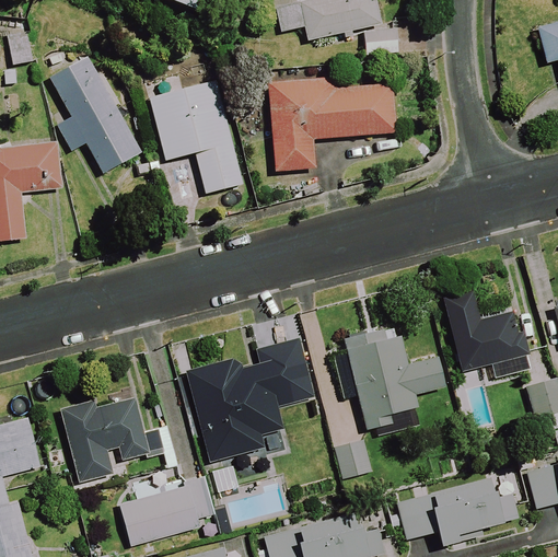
[(161,0),(200,15),(206,0),(161,0)]
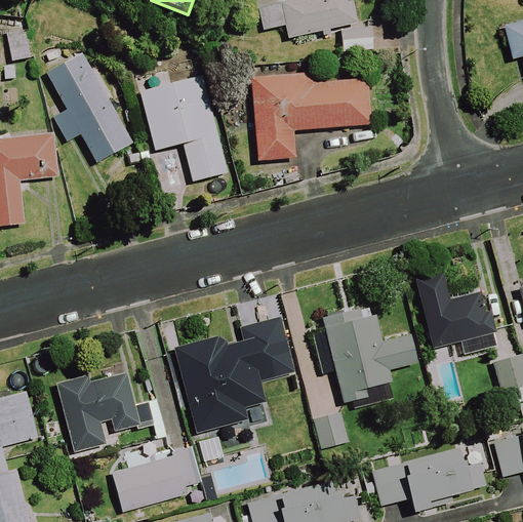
[(357,22),(352,0),(286,0),(258,6),(265,30),(285,26),(287,38),(357,22)]
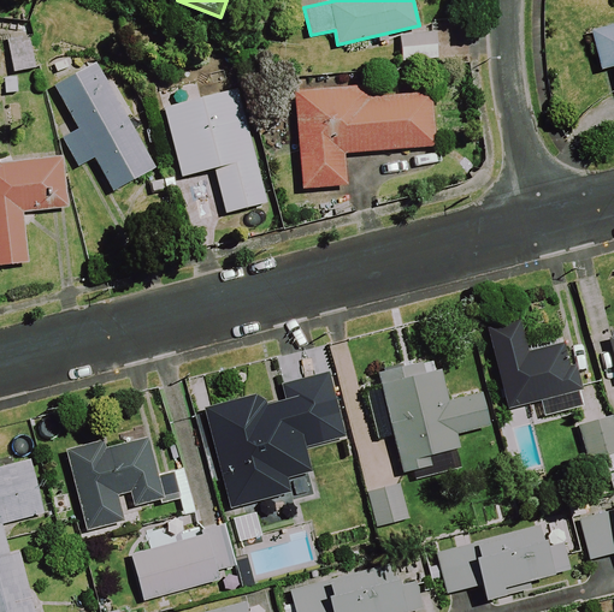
[(613,24),(591,30),(601,69),(613,65),(613,24)]
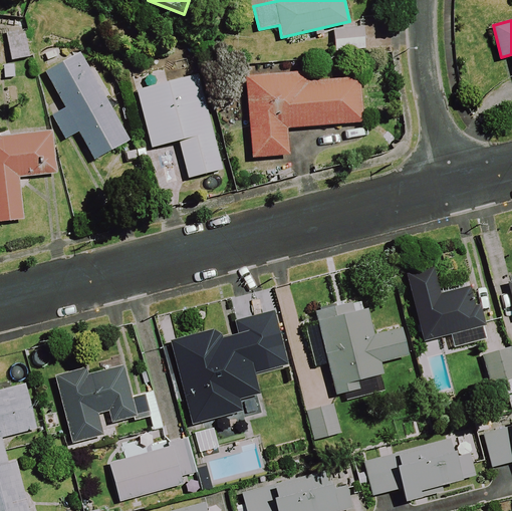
[(24,26),(7,30),(13,59),(30,56),(24,26)]
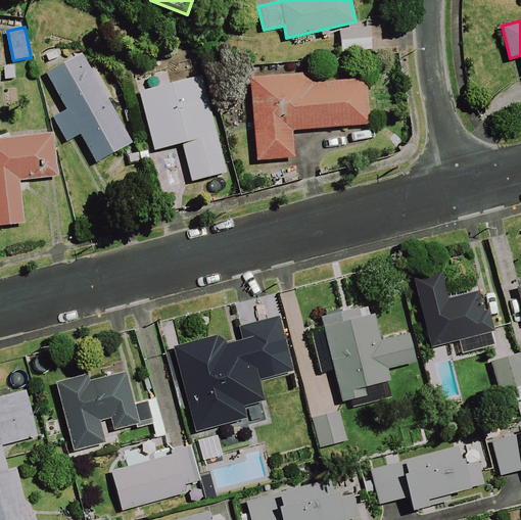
[(133,143),(85,52),(47,72),(66,109),(54,116),(66,141),(81,134),(95,162),(133,143)]
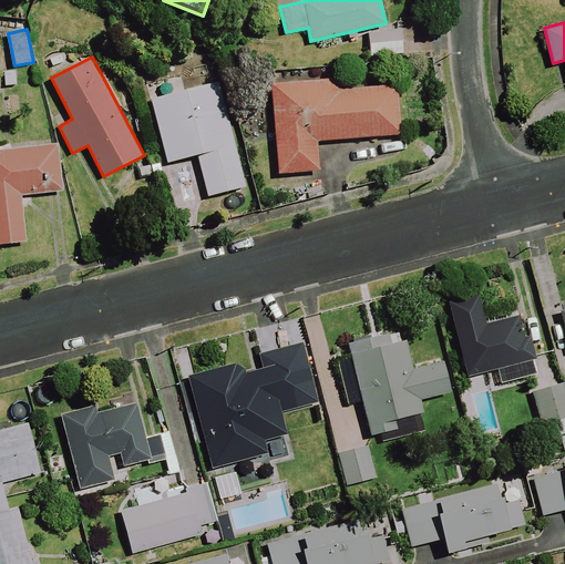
[(397,79),(271,86),(277,173),(318,171),(316,140),(400,135),(397,79)]
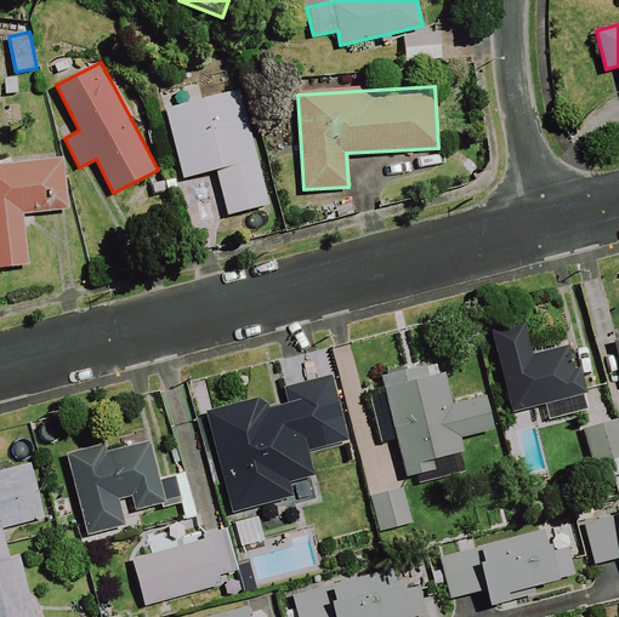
[(268,205),(239,89),(166,107),(183,178),(216,170),(227,215),(268,205)]
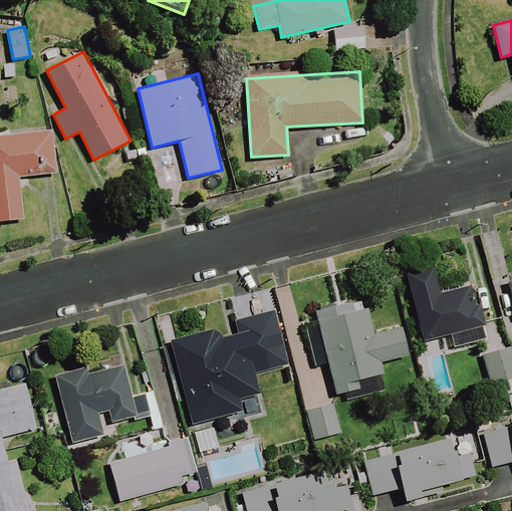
[(56,173),(51,131),(0,136),(0,221),(24,219),(19,177),(56,173)]
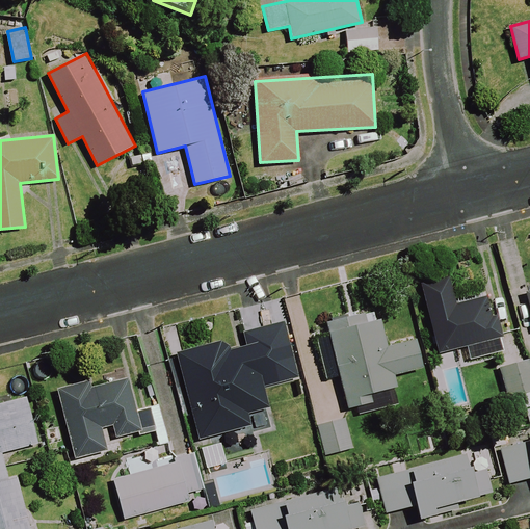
[(452,305),(450,294),(425,300),(438,353),(495,339),(484,296),(452,305)]
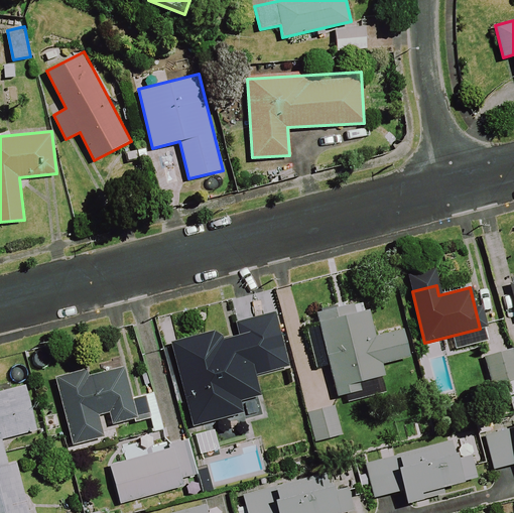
[(288,366),(267,289),(232,299),(242,333),(210,342),(208,333),(168,343),(195,439),(212,434),(209,423),(257,410),(253,392),(260,390),(256,375),(288,366)]
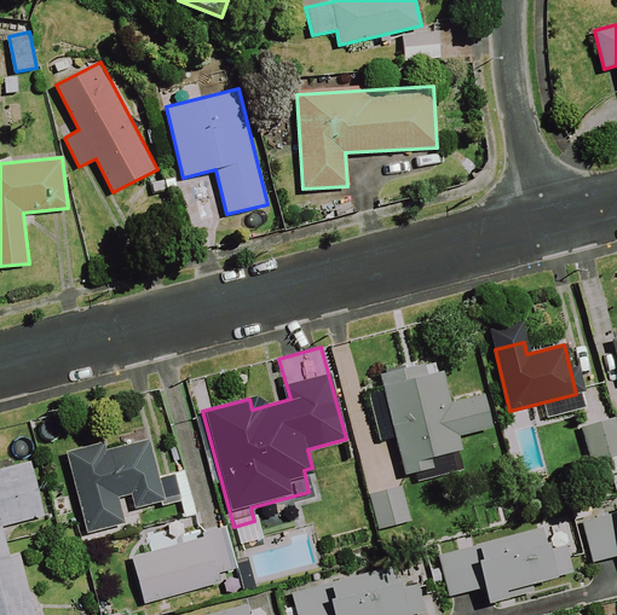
[(449,402),(439,361),(380,376),(404,475),(432,468),(430,458),(462,451),(459,435),(492,427),(485,394),(449,402)]
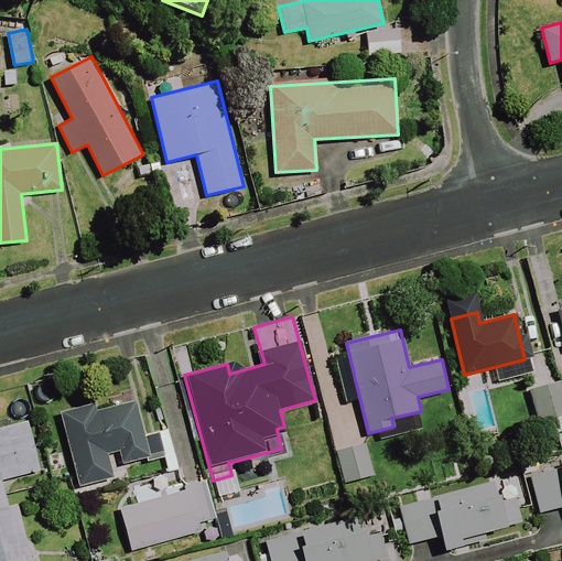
[(561,385),(560,379),(528,387),(537,422),(549,419),(553,433),(561,431),(561,385)]
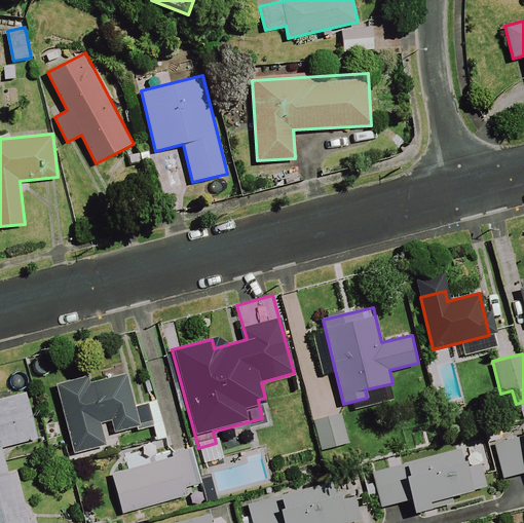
[(115,436),(157,426),(152,403),(134,407),(126,374),(89,383),(88,376),(57,384),(73,453),(107,445),(101,421),(111,418),(115,436)]
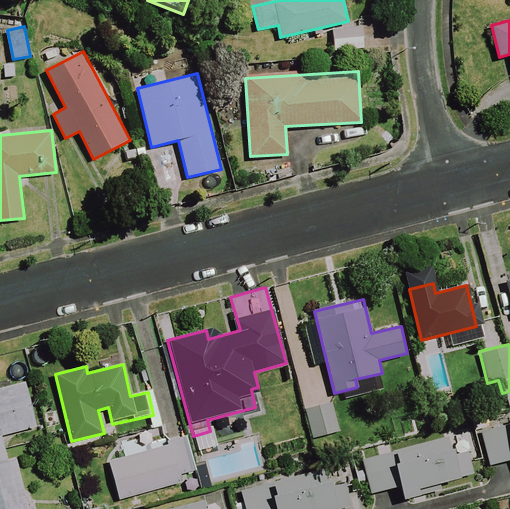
[(38,425),(25,381),(0,388),(0,508),(29,508),(14,453),(7,455),(1,436),(38,425)]
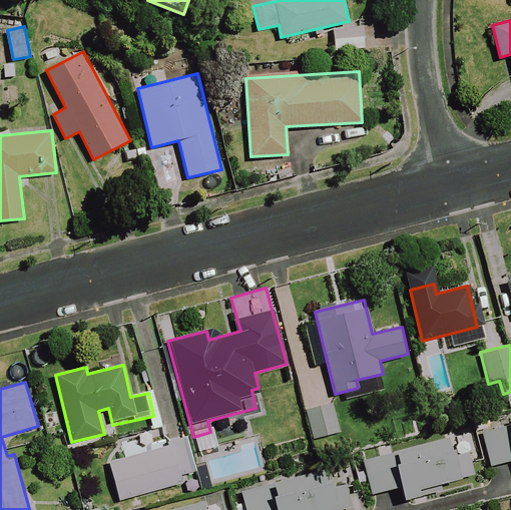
[(340,432),(333,404),(307,410),(314,438),(340,432)]
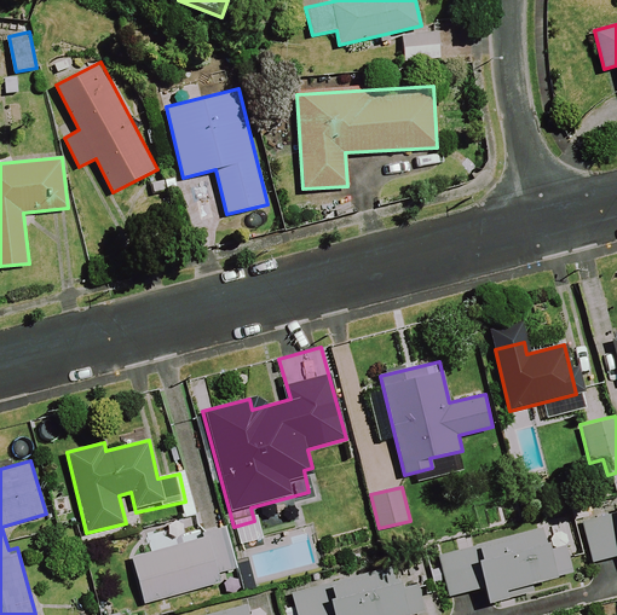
[(616,508),(582,516),(592,561),(616,555),(616,508)]
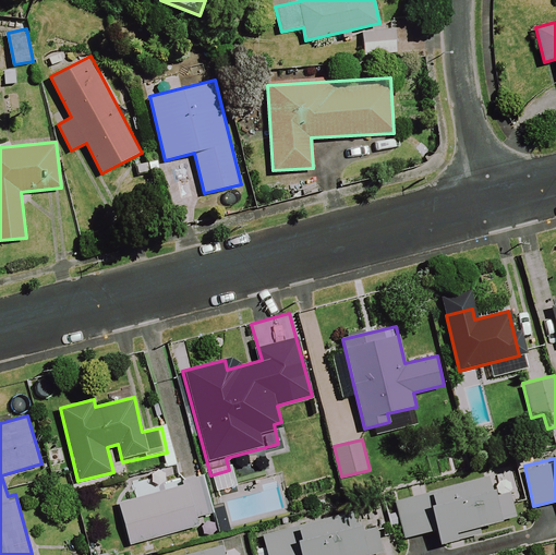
[(495,497),(488,474),(395,502),(406,538),(435,529),(439,544),(456,539),(455,533),(515,516),(509,494),(495,497)]
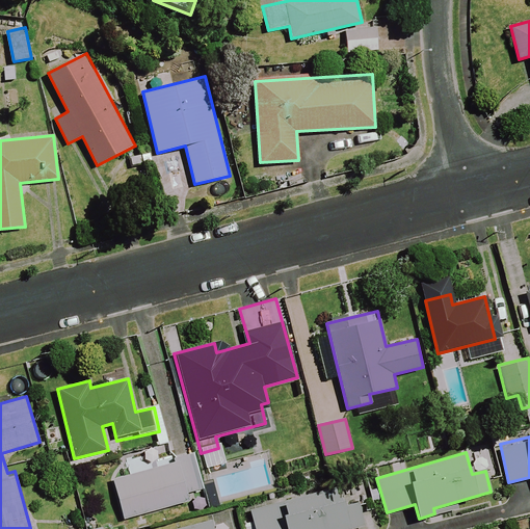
[(189,500),(178,461),(113,479),(125,518),(189,500)]
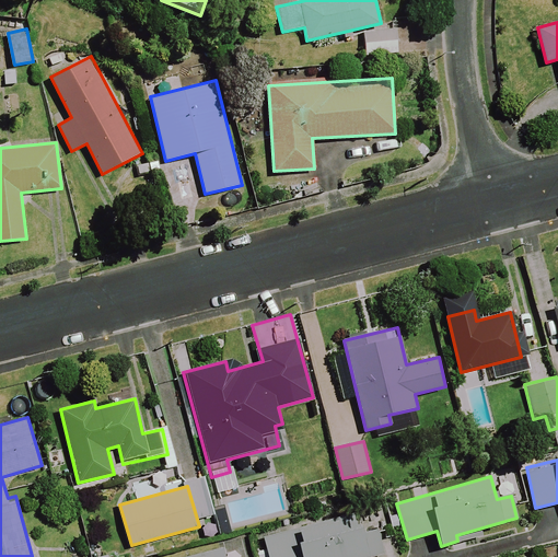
[(369,556),(382,554),(370,507),(263,535),(268,556),(369,556)]
